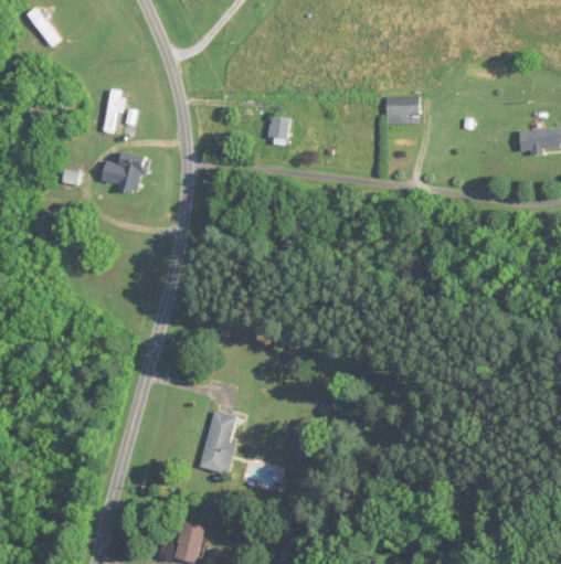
[(298,11),(314,19),(319,7),(306,0),(304,0),(298,11)]
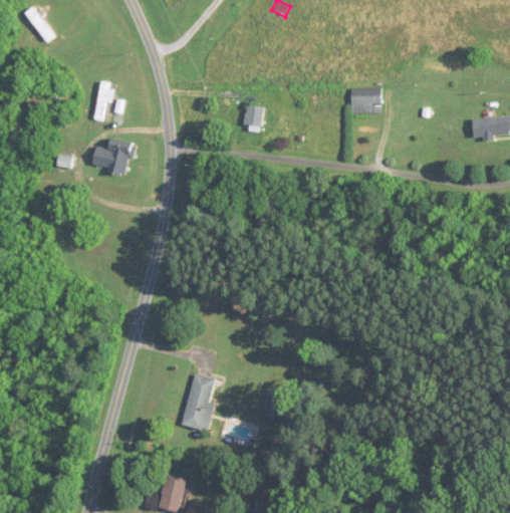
[(43,42),(50,37),(31,7),(23,12),(43,42)]
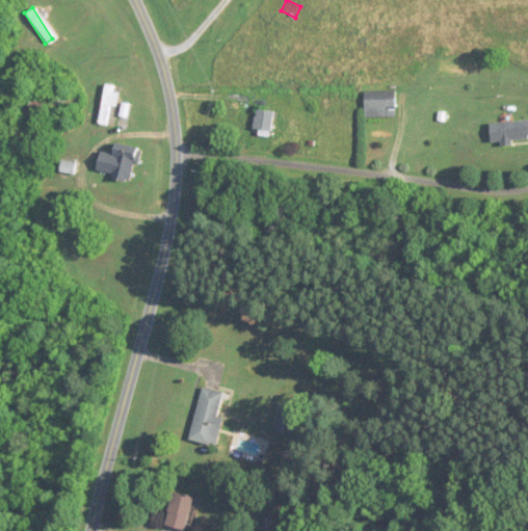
[(107,125),(113,85),(103,83),(97,123),(107,125)]
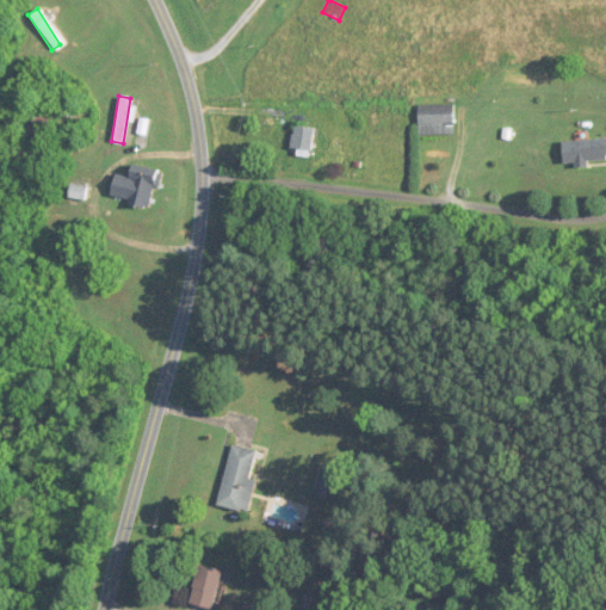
[(415,133),(452,133),(452,104),(415,104),(415,133)]
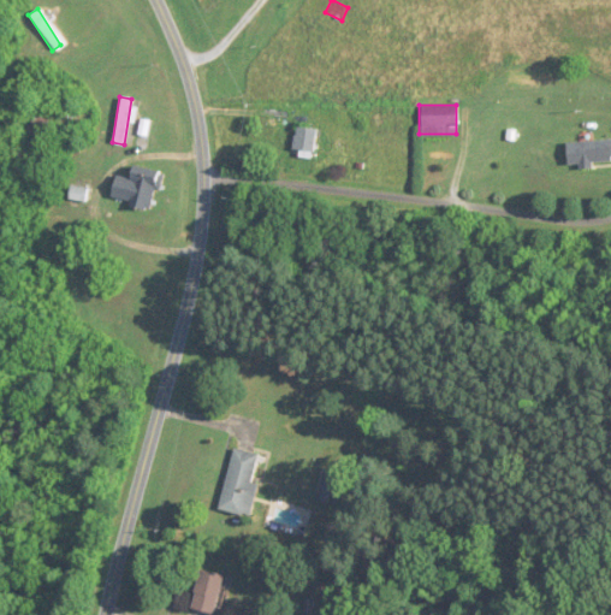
[(43,119),(35,114),(22,134),(29,139),(43,119)]
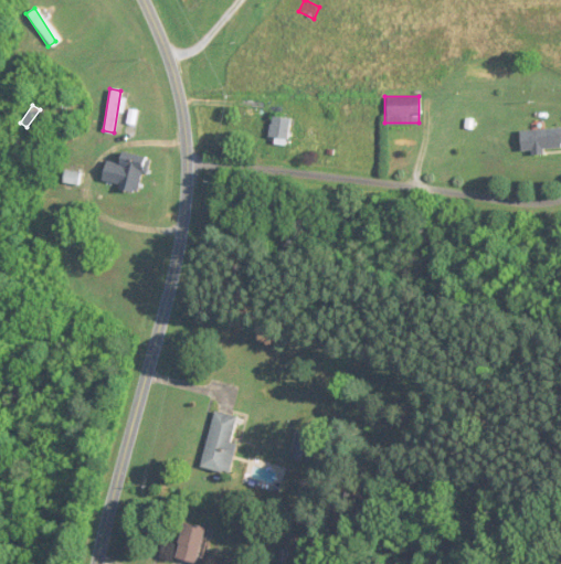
[(286,138),(288,117),(270,115),(267,136),(286,138)]
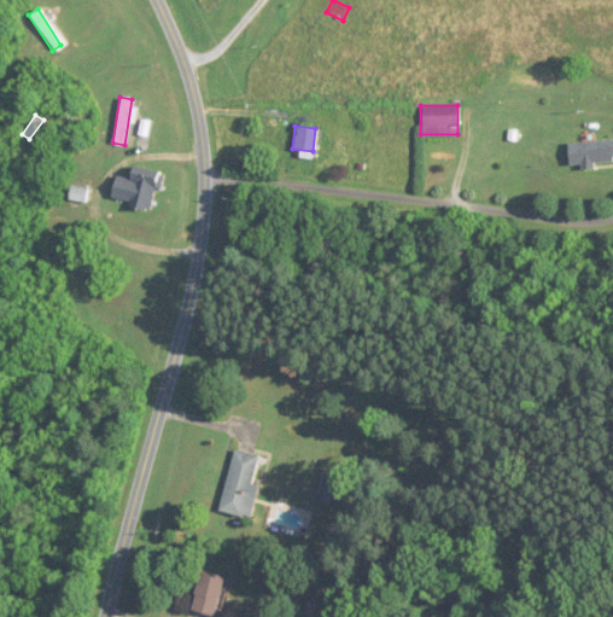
[(612,159),(612,138),(566,141),(567,164),(612,159)]
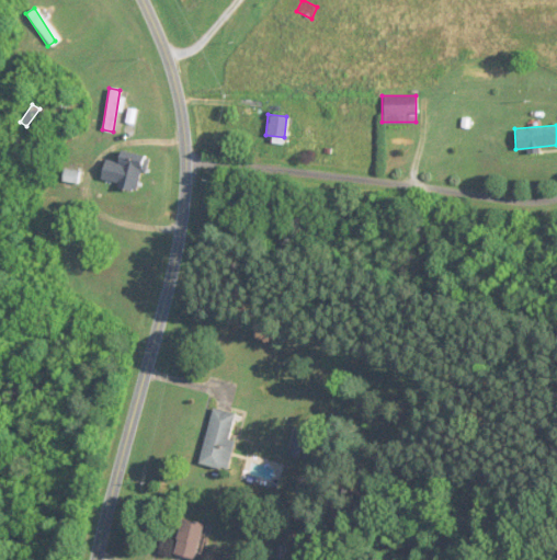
[(100,179),(117,182),(116,187),(137,191),(144,155),(120,150),(118,161),(103,159),(100,179)]
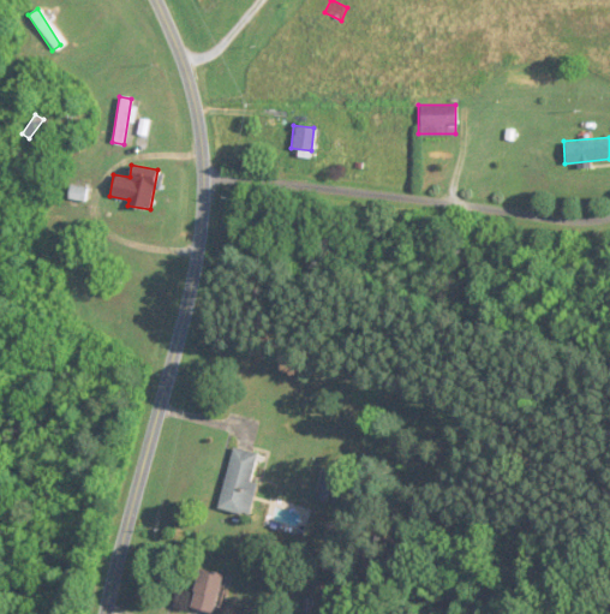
[(257,452),(231,446),(217,508),(244,513),(257,452)]
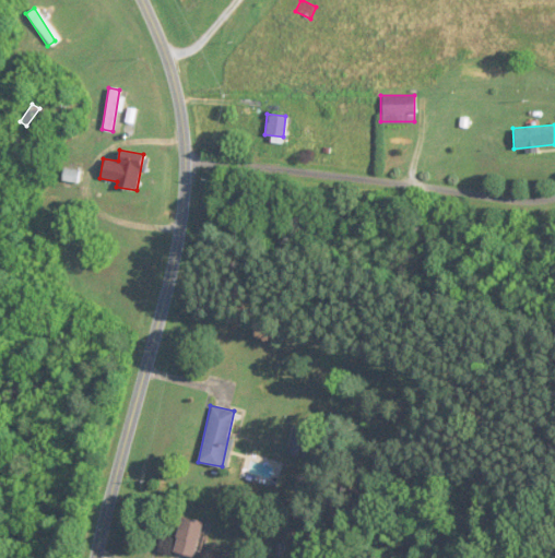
[(285,453),(309,458),(316,429),(292,425),(285,453)]
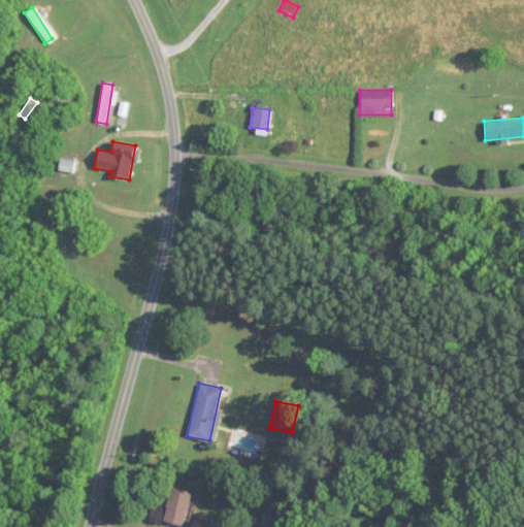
[(185,525),(191,491),(169,488),(164,521),(185,525)]
